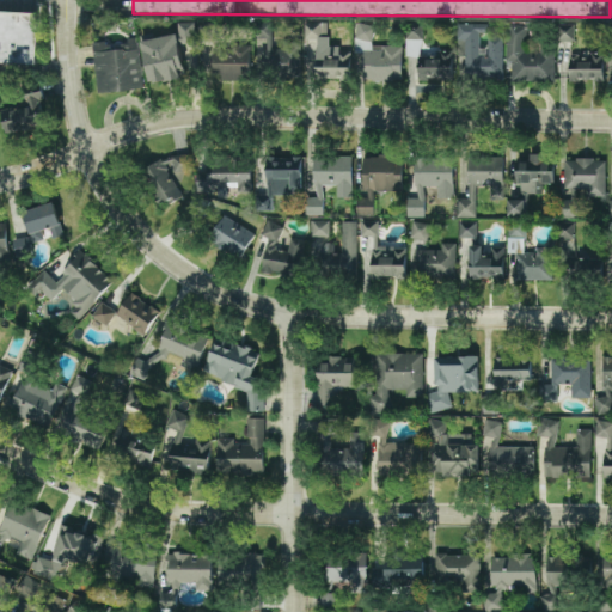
[(0,61),(36,62),(37,12),(0,10),(0,61)]
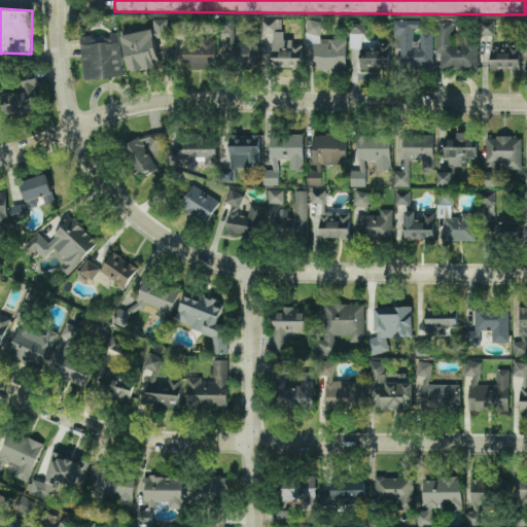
[(123,36),(130,72),(159,67),(153,39),(170,36),(167,19),(153,22),(154,30),(123,36)]
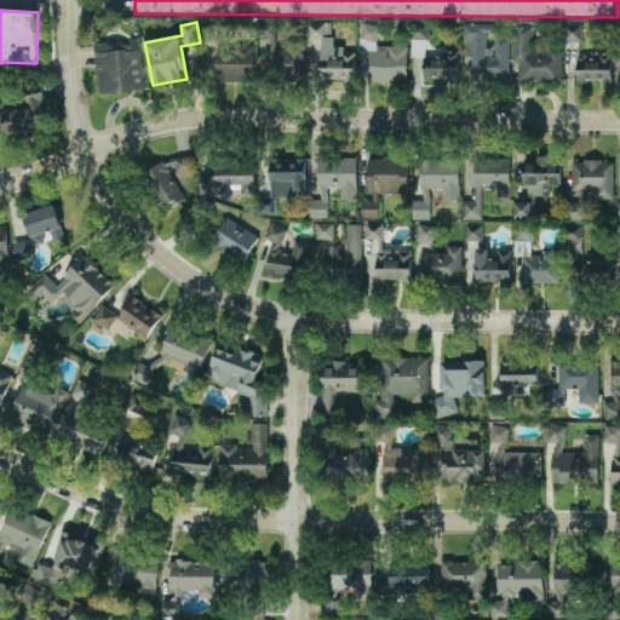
[(356,52),(345,52),(345,47),(329,49),(329,23),(310,23),(310,80),(356,80),(356,52)]
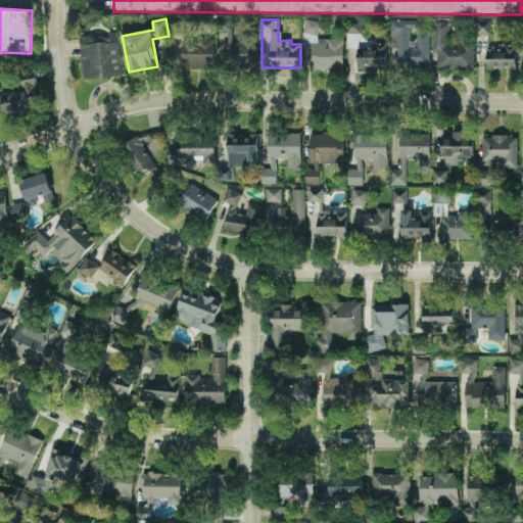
[(233,20),(221,20),(220,62),(257,63),(257,37),(242,37),(242,42),(233,42),(233,20)]
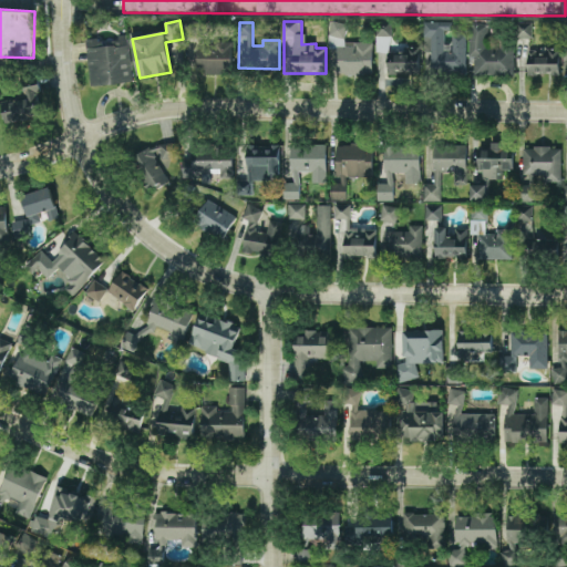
[(465,72),(466,35),(452,34),(452,49),(444,49),(444,31),(453,31),(453,22),(424,22),(424,52),(430,52),(430,72),(465,72)]
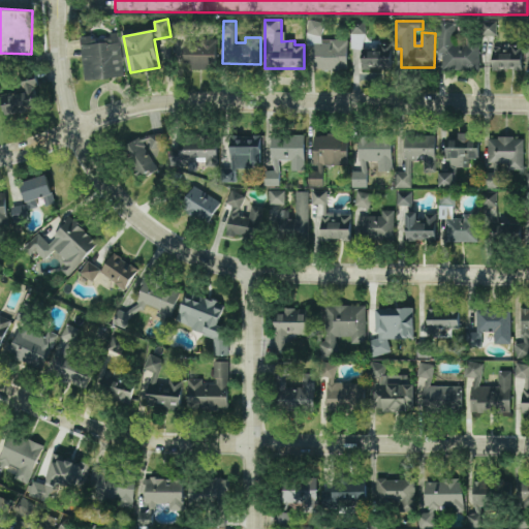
[(348,41),(322,40),(323,22),(308,22),(308,45),(314,45),(314,70),(347,71),(348,41)]
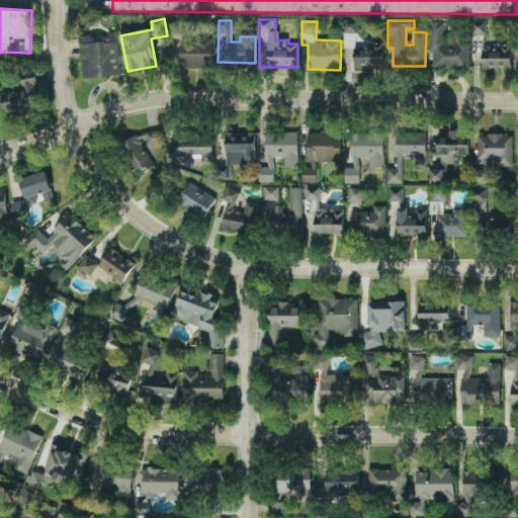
[(487,34),(486,21),(471,21),(472,34),(487,34)]
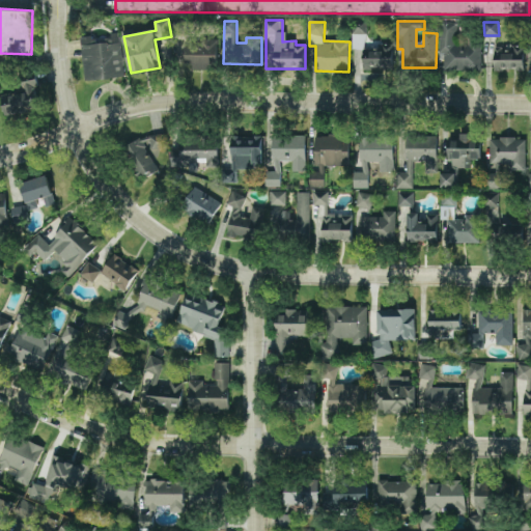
[(440,55),(443,55),(443,72),(481,71),(481,40),(457,40),(457,23),(440,23),(440,55)]
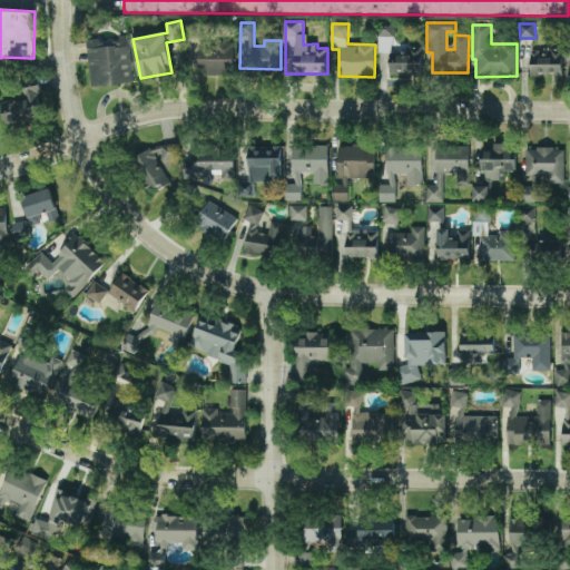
[(392,53),(392,28),(380,27),(379,52),(392,53)]
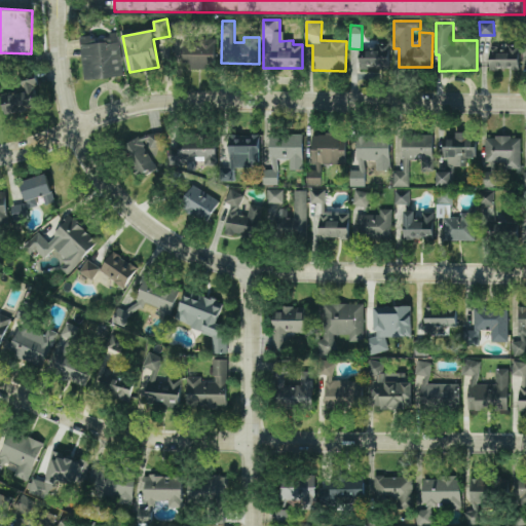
[(84,81),(123,76),(118,33),(109,34),(110,41),(96,43),(95,36),(79,38),(84,81)]
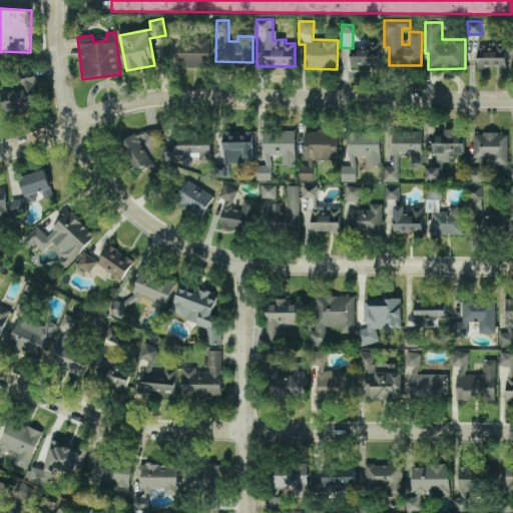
[(209,39),(178,38),(177,66),(209,67),(209,39)]
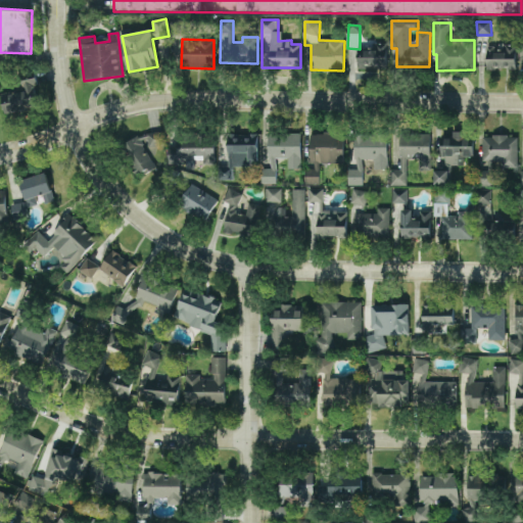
[(386,44),(374,44),(374,49),(358,49),(358,68),(387,68),(386,44)]
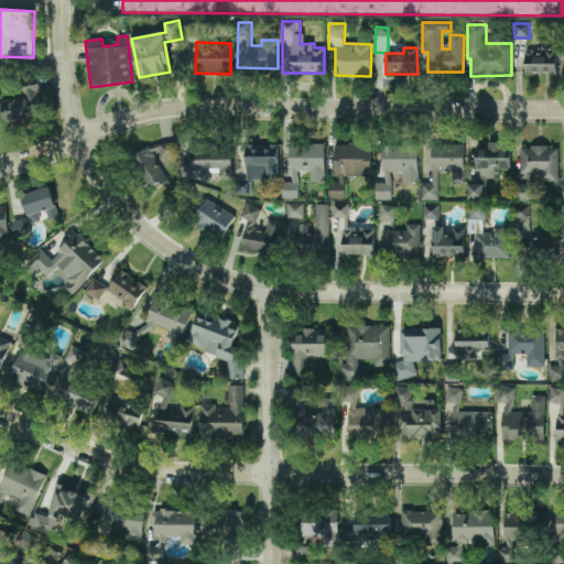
[(556,75),(556,52),(525,51),(525,75),(556,75)]
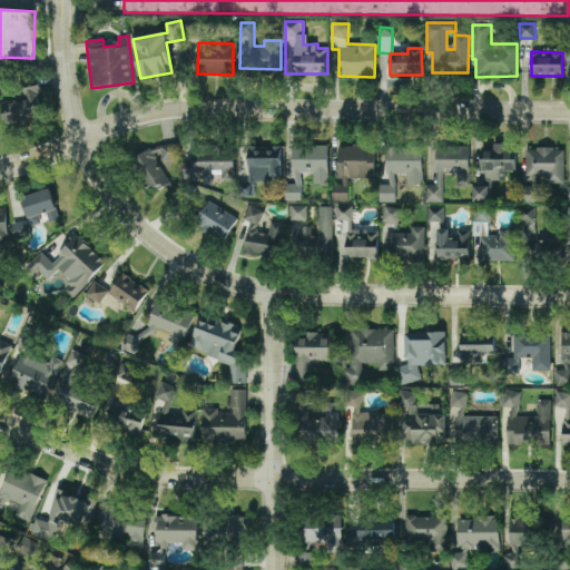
[(0,105),(6,125),(43,115),(36,85),(23,89),(27,98),(0,105)]
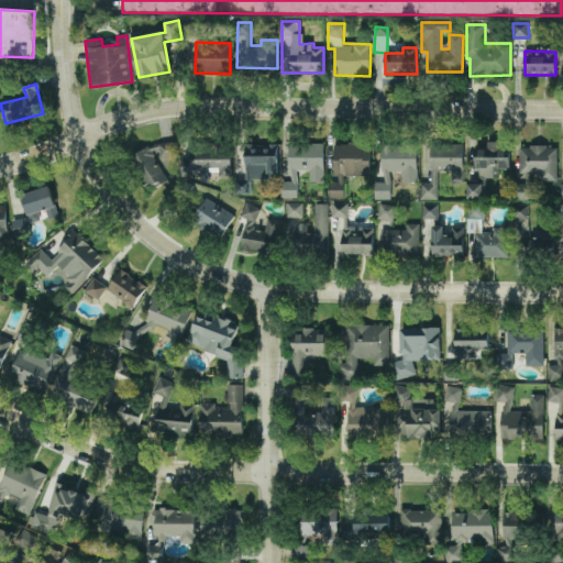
[(165,183),(158,161),(176,154),(173,141),(133,153),(144,189),(165,183)]
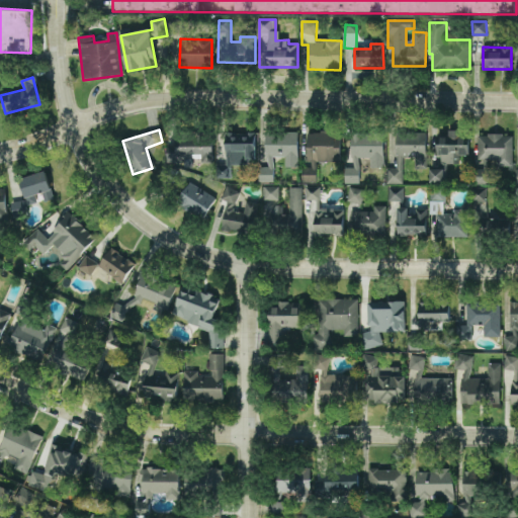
[(437,137),(436,156),(441,156),(441,164),(460,165),(460,156),(467,156),(468,132),(449,131),(449,138),(437,137)]
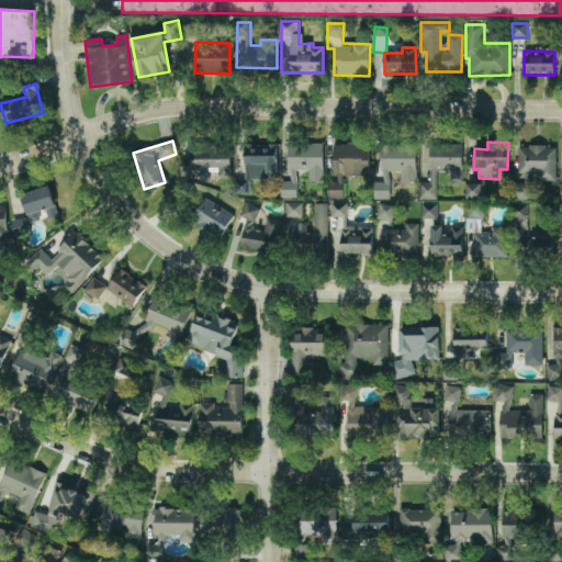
[(324,144),(289,144),(289,181),(281,181),(281,198),(298,198),(298,170),(310,170),(310,182),(324,182),(324,144)]
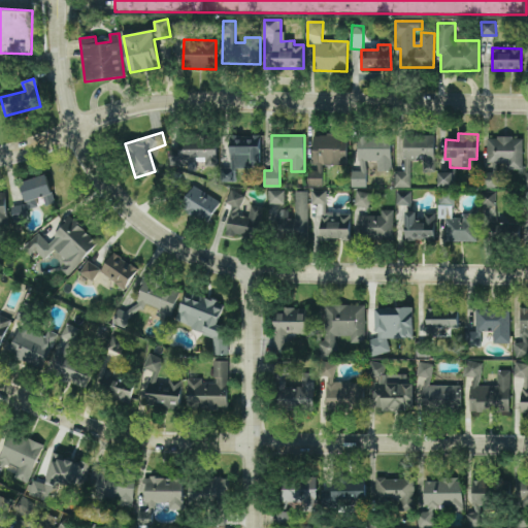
[(348,166),(348,136),(315,135),(314,171),(308,171),(308,187),(323,187),(323,165),(348,166)]
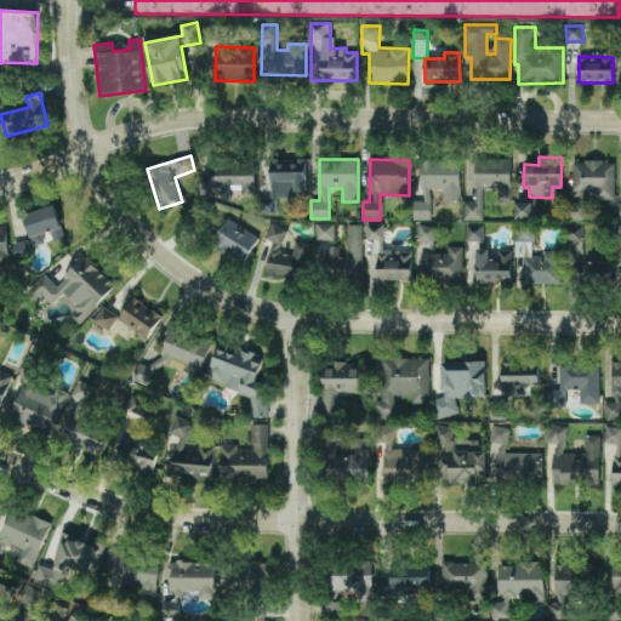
[(511,159),(476,159),(476,203),(465,203),(463,221),(483,221),(484,191),(511,191),(511,159)]
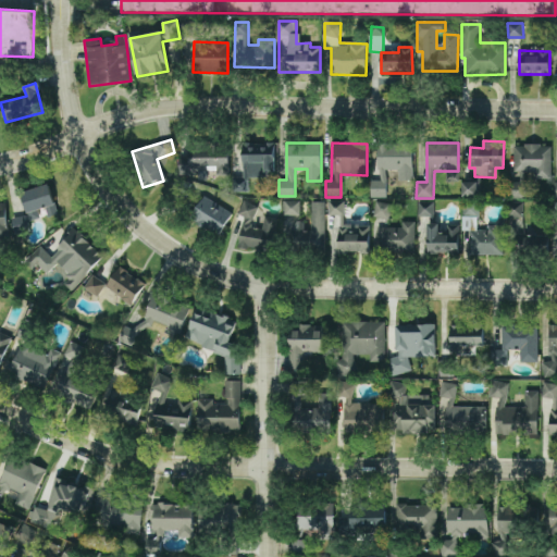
[(180,173),(217,172),(217,175),(230,175),(229,144),(189,145),(189,159),(178,159),(180,173)]
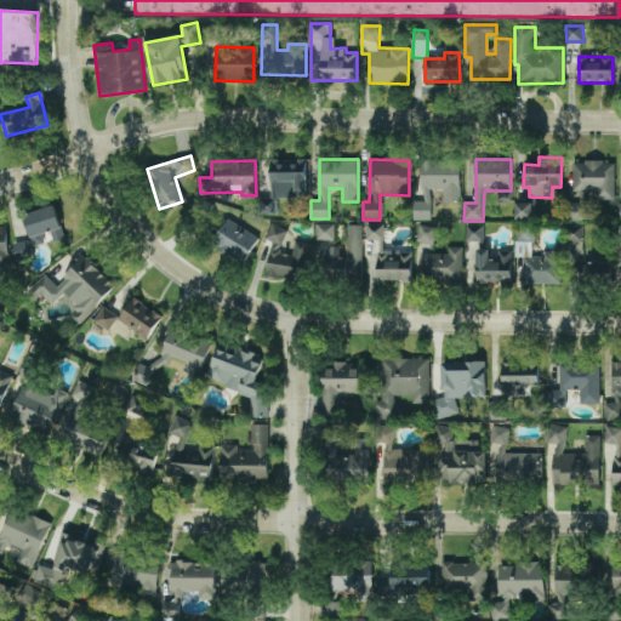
[(306,191),(307,161),(271,160),(269,182),(295,183),(294,191),(306,191)]
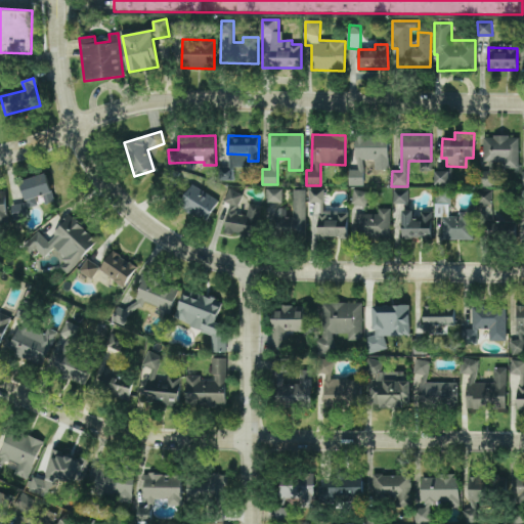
[(388,170),(388,135),(354,135),(354,169),(349,169),(349,186),(364,186),(363,161),(376,161),(376,170),(388,170)]
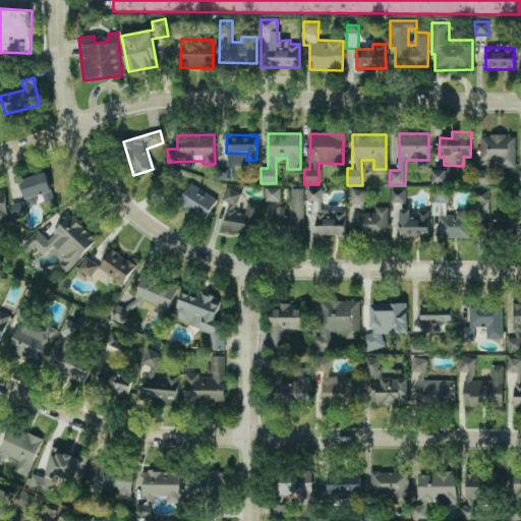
[(516,136),(480,135),(479,185),(490,186),(491,161),(501,162),(501,167),(516,168),(516,136)]
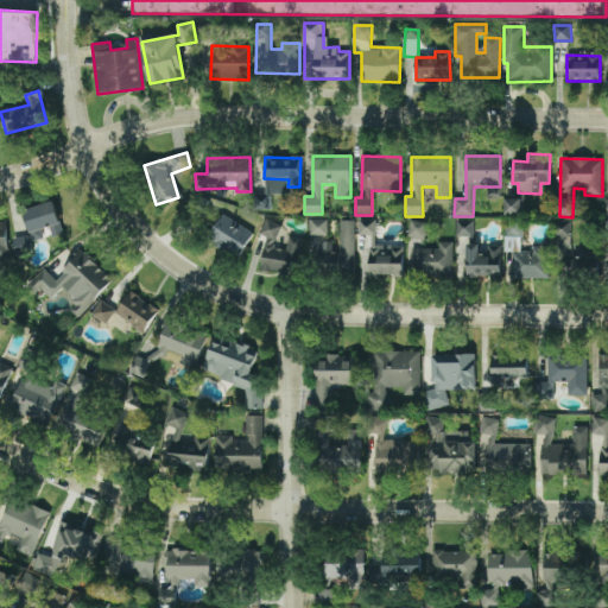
[(523,215),(523,198),(506,200),(506,215),(523,215)]
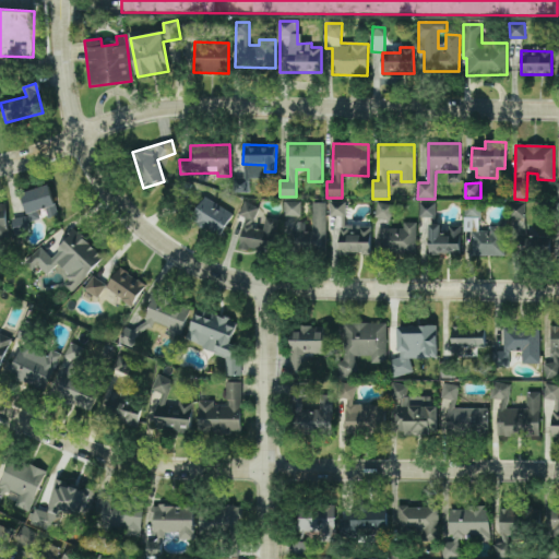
[(27,216),(12,219),(15,236),(31,232),(28,222),(40,218),(38,211),(46,209),(48,218),(58,215),(50,186),(21,192),(27,216)]
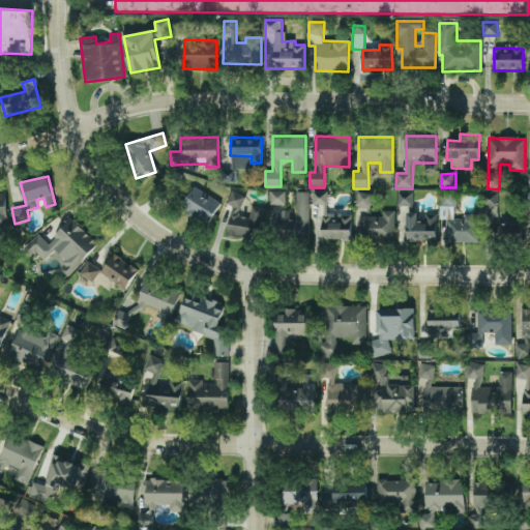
[(185,213),(213,223),(222,200),(193,190),(185,213)]
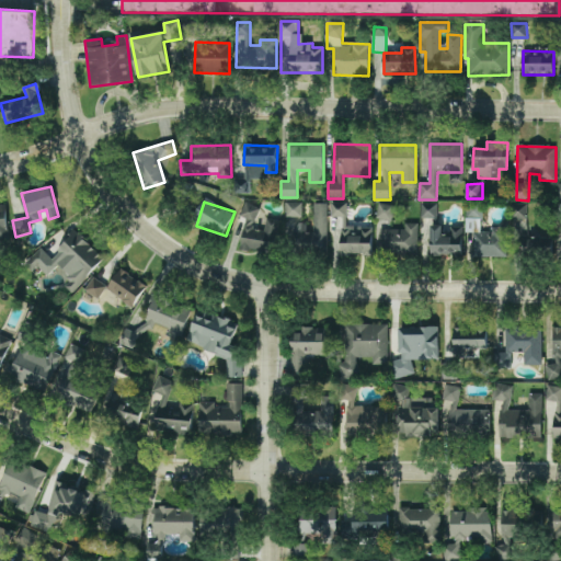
[(286,217),(302,217),(302,202),(285,203),(286,217)]
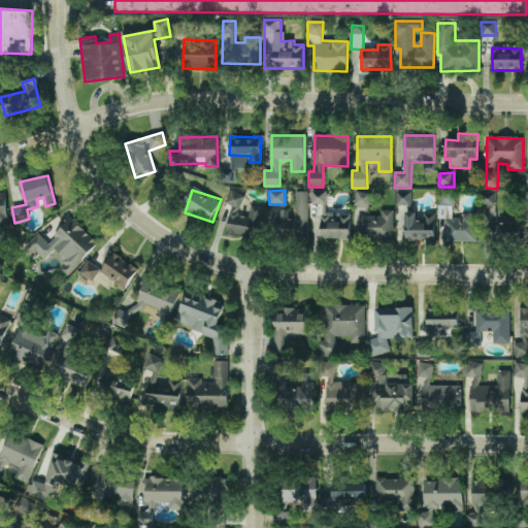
[(327,204),(327,191),(311,191),(311,204),(327,204)]
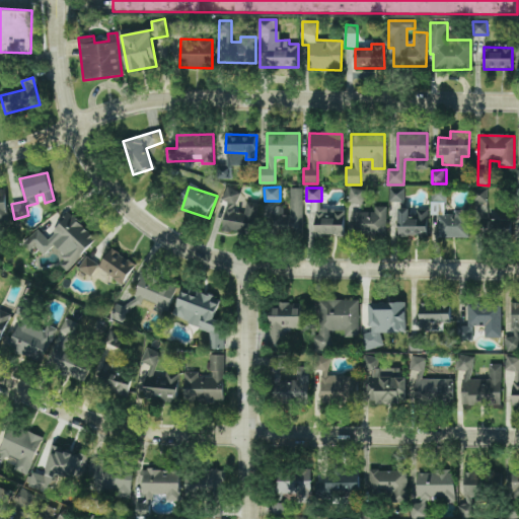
[(404,202),(404,188),(389,189),(390,203),(404,202)]
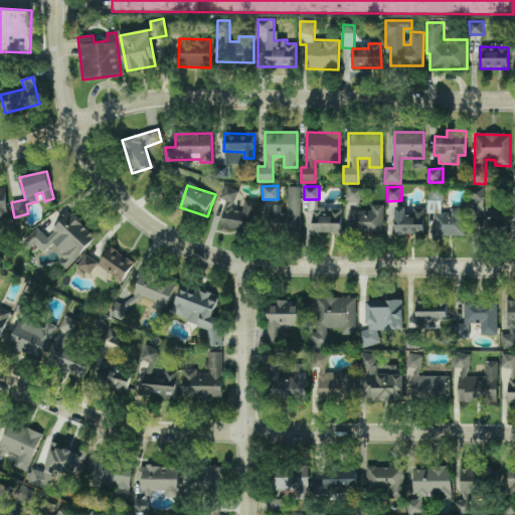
[(466,235),(467,207),(452,207),(451,213),(443,213),(443,187),(427,186),(427,213),(435,213),(434,235),(466,235)]
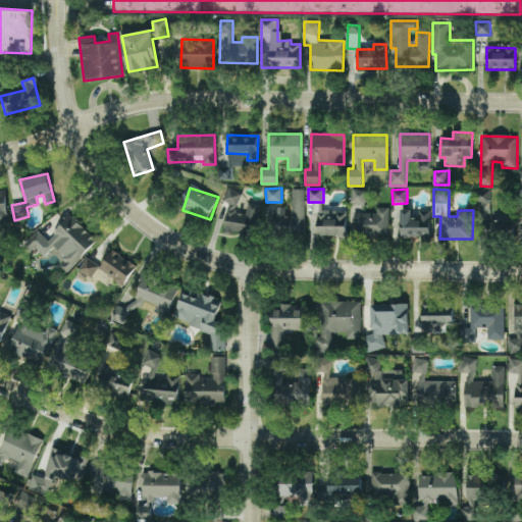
[(256,236),(260,205),(248,203),(246,215),(239,214),(241,192),(226,190),(224,202),(227,203),(224,231),(256,236)]
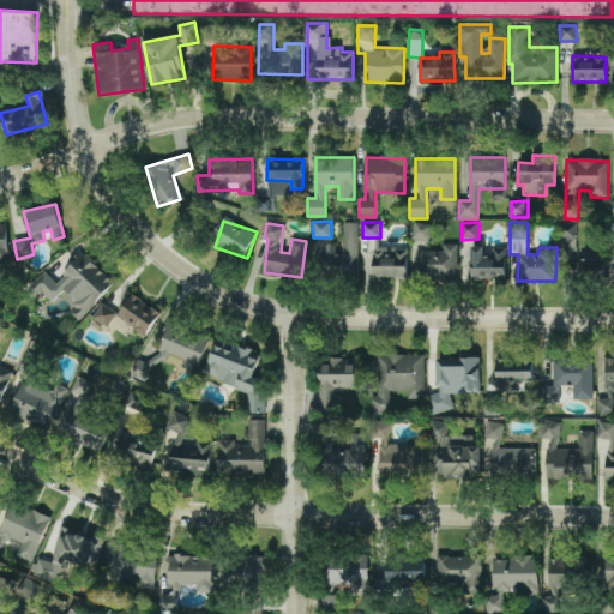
[(343,256),(336,256),(336,245),(319,245),(318,272),(357,272),(359,223),(343,223),(343,256)]
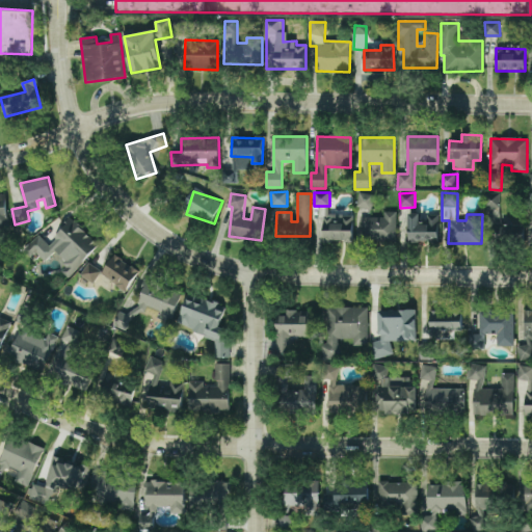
[(356,208),(372,210),(374,195),(358,193),(356,208)]
